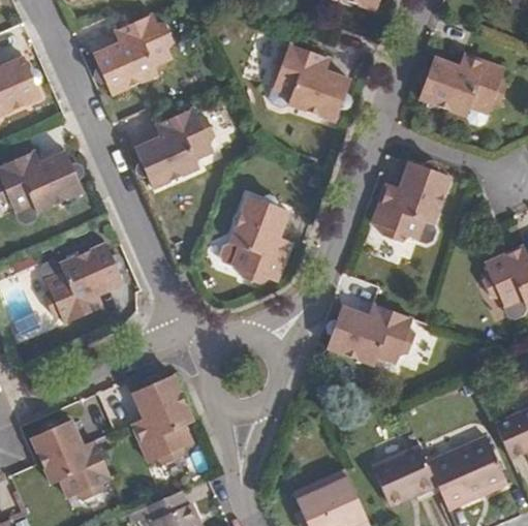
[(347,0),(376,10),(379,0),(347,0)]
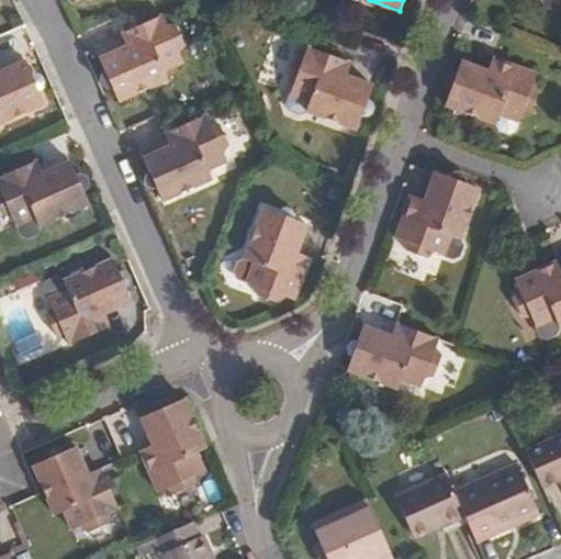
[(127,46),(126,44),(99,56),(118,99),(165,77),(163,69),(181,60),(178,52),(183,44),(176,25),(167,24),(163,14),(133,26),(138,42),(127,46)]
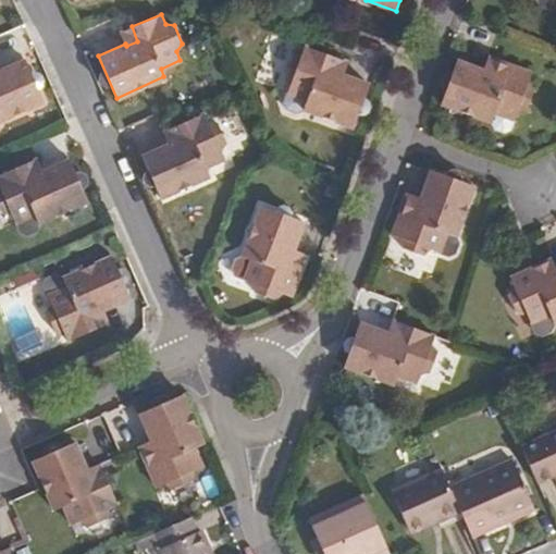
[(132,26),(120,31),(125,44),(126,46),(137,41),(132,26)]
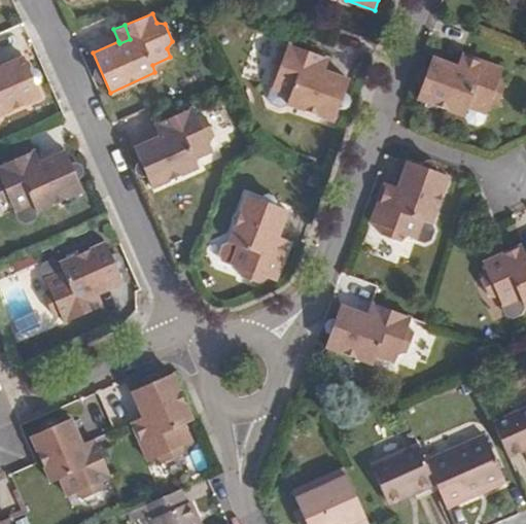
[(311,68),(315,54),(286,43),(282,56),(273,62),(269,73),(272,82),(268,95),(272,106),(277,107),(286,103),(335,120),(349,79),(322,69),(320,72),(311,68)]
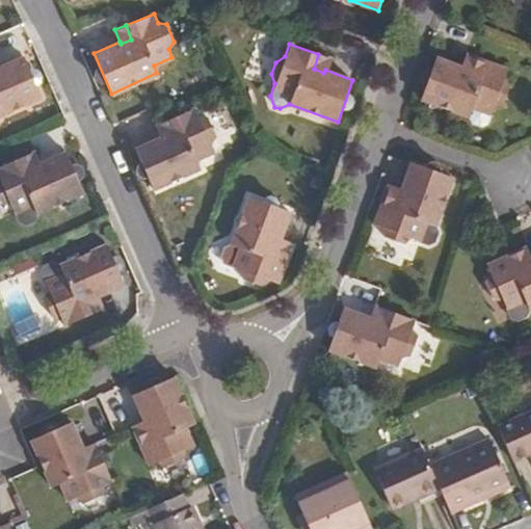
[(471,53),(466,67),(466,68),(477,72),(482,57),(471,53)]
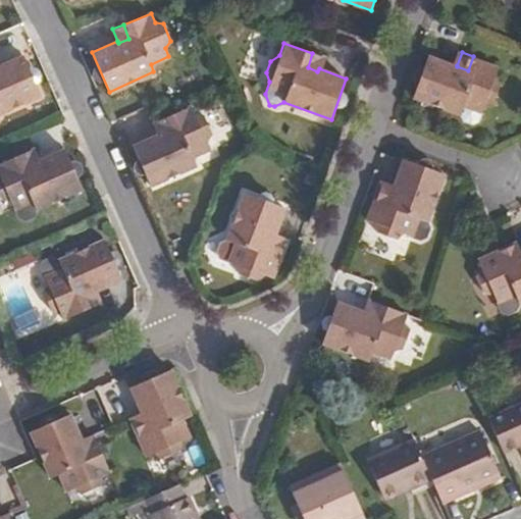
[(322,56),(312,53),(308,67),(317,71),(319,68),(322,56)]
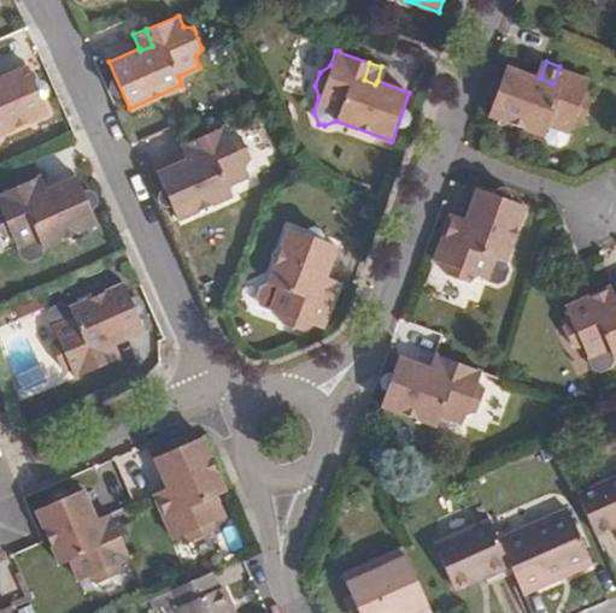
[(540,78),(540,77),(509,65),(493,104),(491,113),(550,134),(551,142),(561,145),(562,145),(568,141),(575,123),(585,121),(592,96),(587,89),(592,78),(559,66),(553,83),(540,78)]
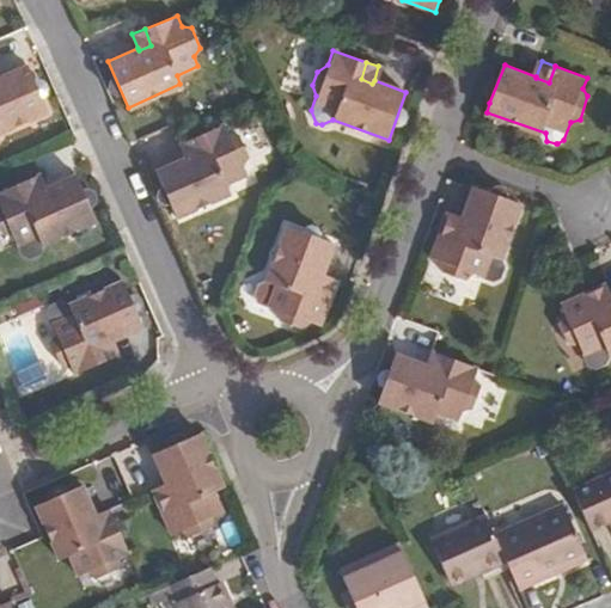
[(0,135),(47,114),(28,68),(0,80),(0,135)]
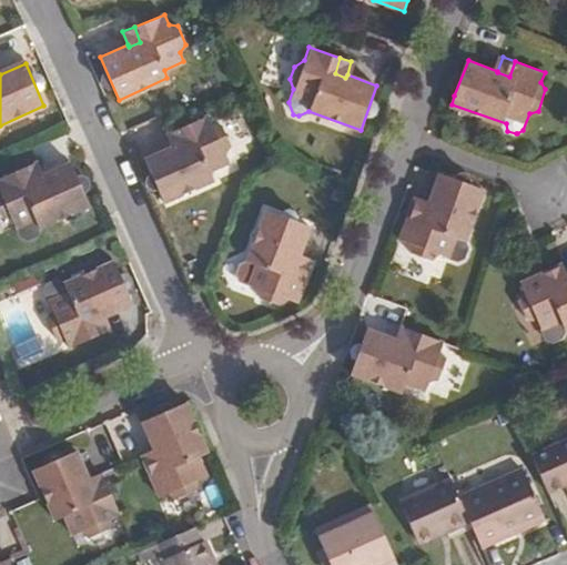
[(173,148),(172,145),(144,159),(162,201),(211,180),(209,173),(229,164),(224,154),(231,147),(221,127),(211,125),(208,115),(179,128),(184,143),(173,148)]
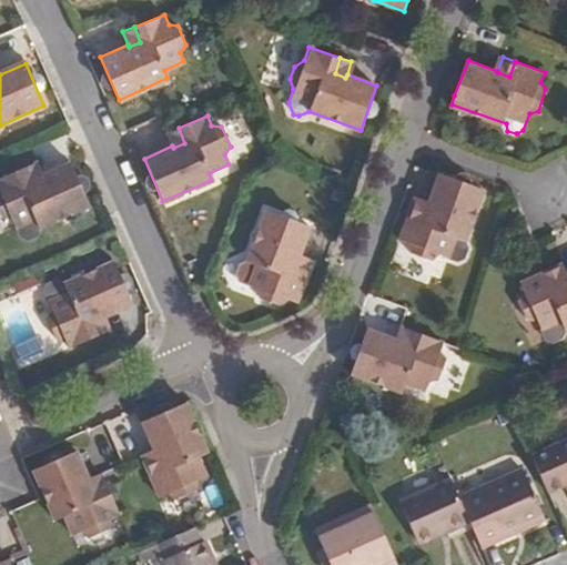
[(179,128),(166,133),(172,145),(173,148),(184,143),(179,128)]
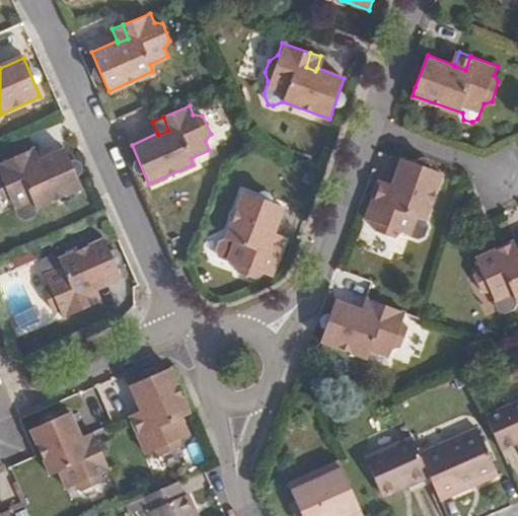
[(30,147),(19,152),(25,166),(37,161),(35,160),(30,147)]
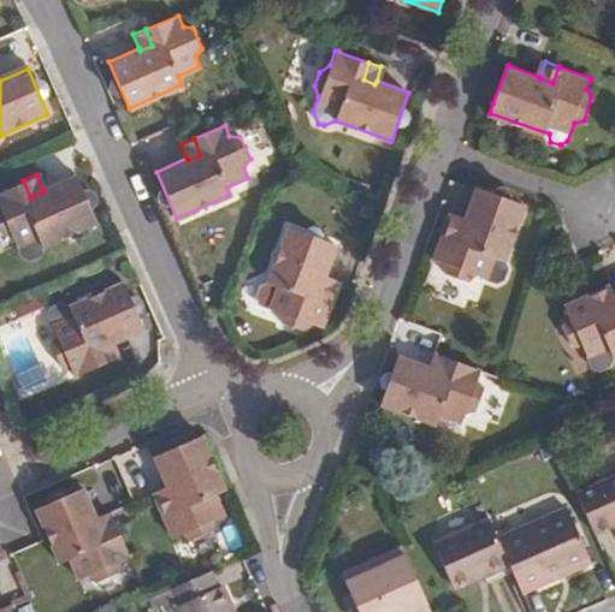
[(30,197),(23,180),(0,190),(0,235),(10,237),(17,254),(25,261),(39,255),(41,247),(94,223),(74,176),(42,190),(43,191),(30,197)]
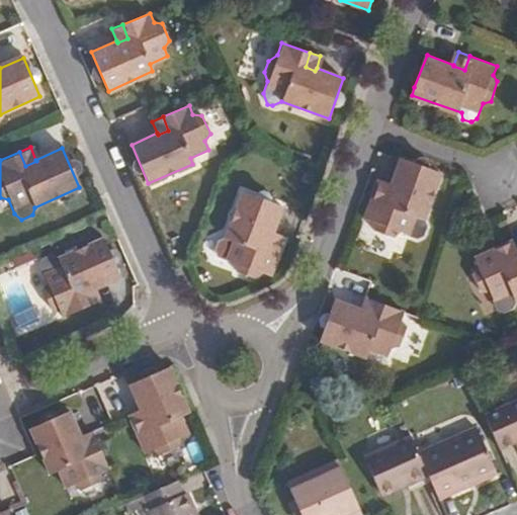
[(391,198),(374,191),(363,220),(373,223),(375,230),(396,238),(402,233),(411,236),(417,218),(424,221),(442,173),(404,159),(394,186),(395,187),(391,198)]
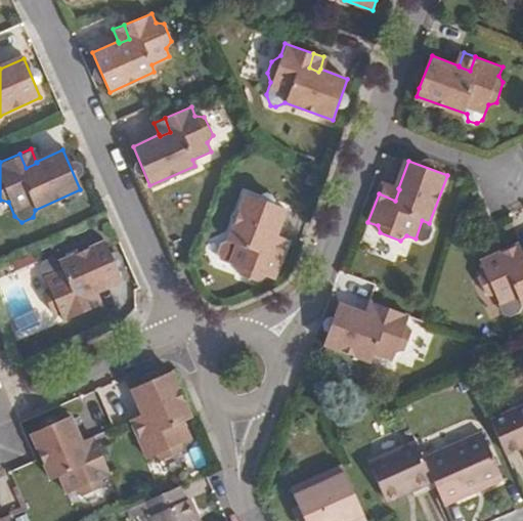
[(383,183),(379,193),(395,201),(399,189),(398,188),(383,183)]
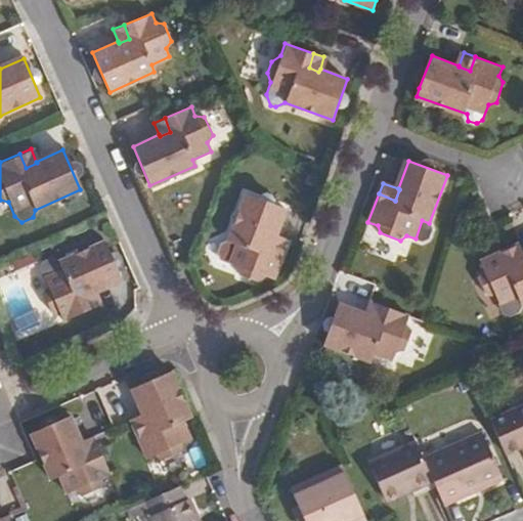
[(274,234),(276,236),(287,210),(246,194),(227,243),(221,246),(219,254),(222,260),(237,266),(241,276),(257,281),(267,276),(276,279),(286,253),(270,247),(274,234)]
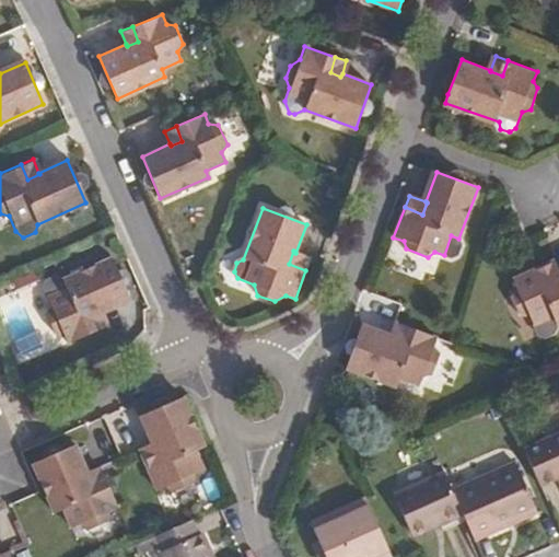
[(310,257),(295,253),(293,251),(289,264),(305,270),(310,257)]
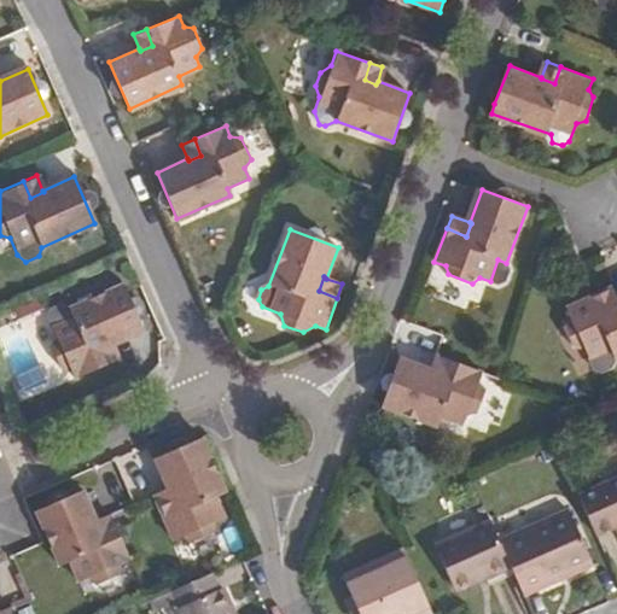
[(85,284),(70,290),(79,308),(92,302),(92,299),(85,284)]
